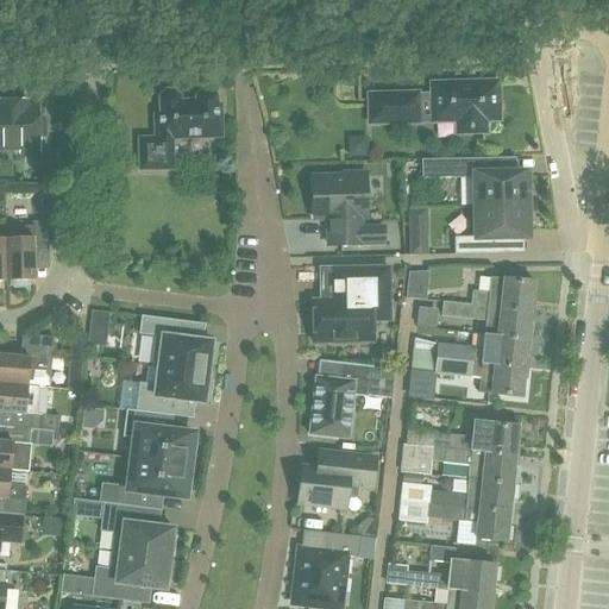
[(456,83),(432,83),(432,93),(432,119),(459,118),(460,133),(485,132),(485,120),(498,120),(498,117),(501,115),(501,106),(498,105),(497,82),(473,82),(473,86),(456,86),(456,83)]
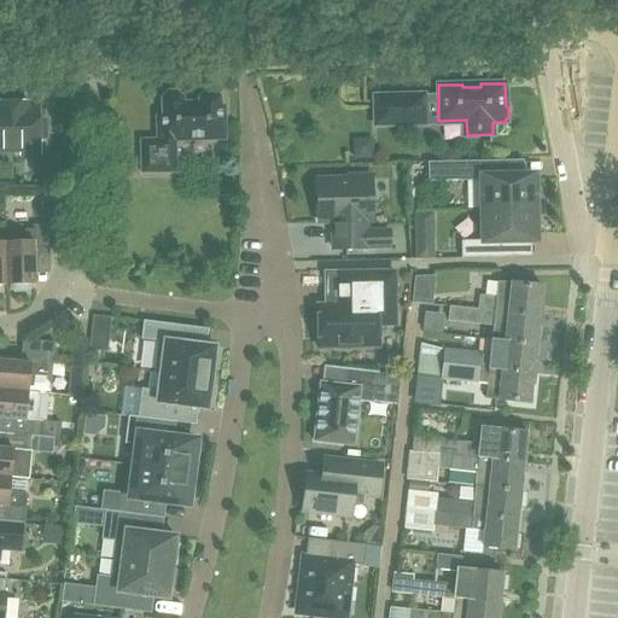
[(176,91),(168,91),(162,98),(162,114),(156,115),(157,139),(140,140),(141,173),(175,172),(175,140),(225,139),(225,105),(220,105),(220,95),(214,89),(205,91),(199,95),(200,101),(182,101),(182,97),(176,91)]
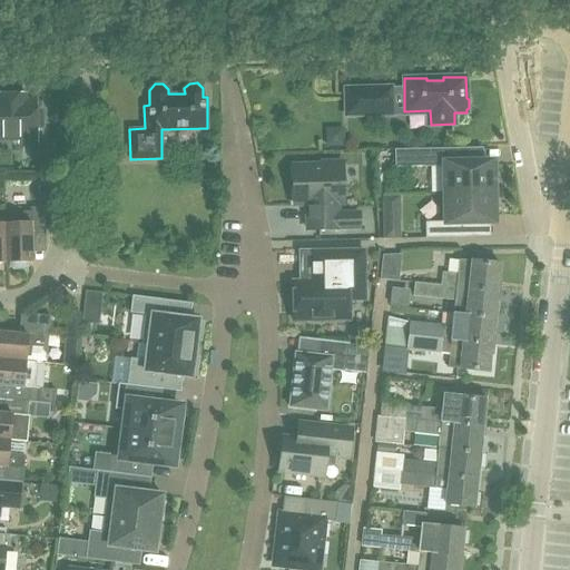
[(391,88),(345,89),(346,116),(373,115),(373,106),(391,106),(391,88)]
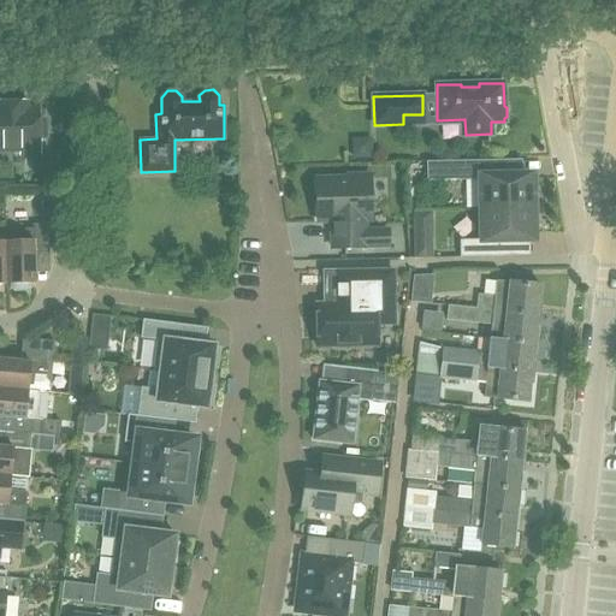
[(0,148),(21,148),(21,153),(36,152),(36,148),(40,148),(40,138),(47,138),(46,118),(39,118),(39,107),(28,107),(28,101),(0,101),(0,148)]
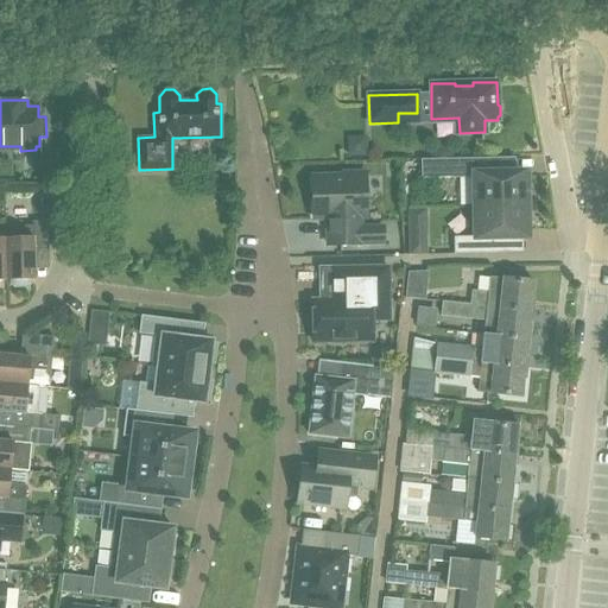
[(473,177),(474,206),(526,204),(525,172),(494,173),(494,158),(420,159),(420,178),(473,177)]
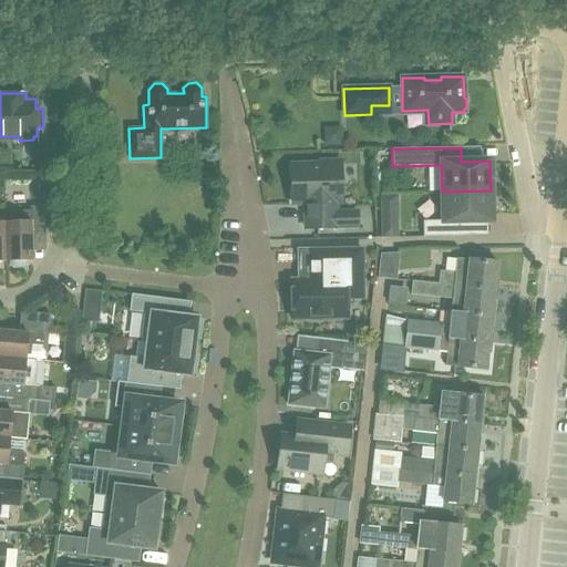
[(320,165),(291,165),(291,203),(307,203),(307,209),(306,209),(306,229),(336,228),(334,202),(341,202),(340,160),(320,161),(320,165)]
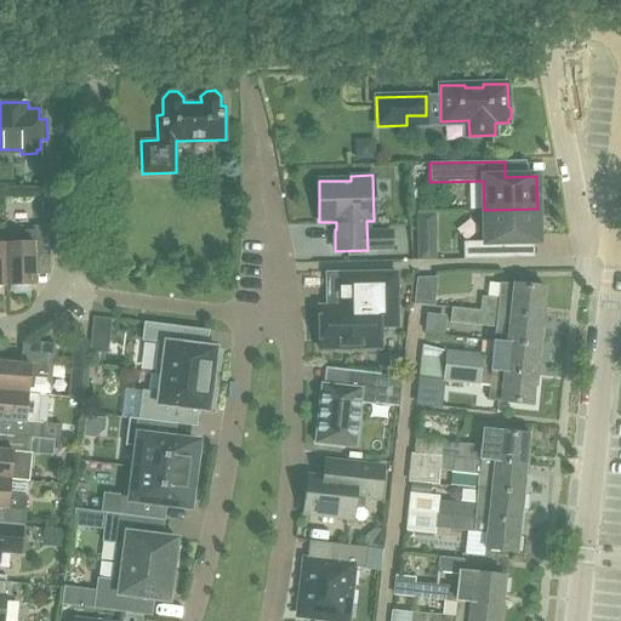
[(539,241),(537,209),(484,210),(485,241),(463,243),(463,260),(507,258),(506,243),(539,241)]
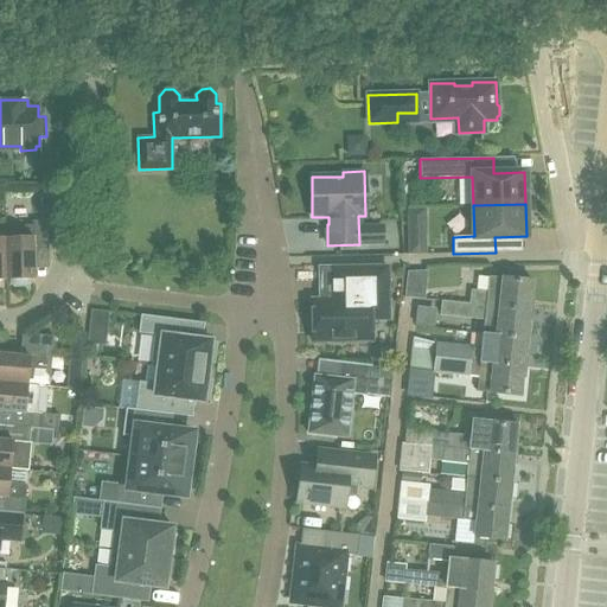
[(427,254),(426,208),(408,208),(409,255),(427,254)]
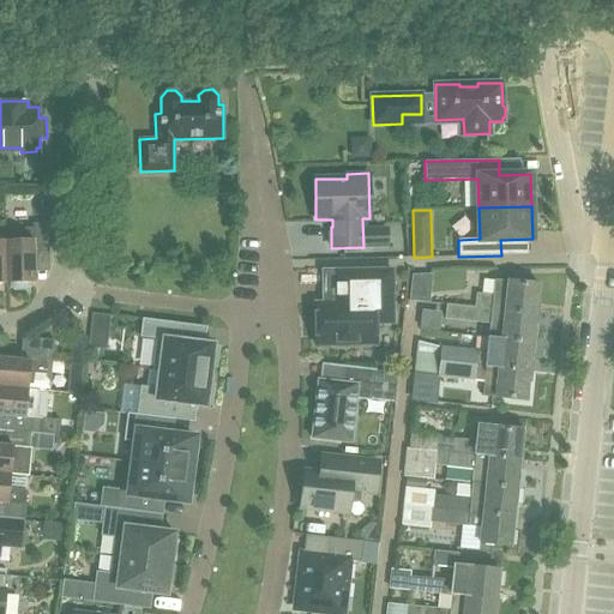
[(48,222),(32,222),(32,228),(28,228),(25,228),(22,233),(16,228),(7,228),(5,228),(5,240),(6,282),(11,282),(11,287),(14,289),(29,289),(31,286),(31,282),(35,282),(34,251),(49,251),(48,222)]
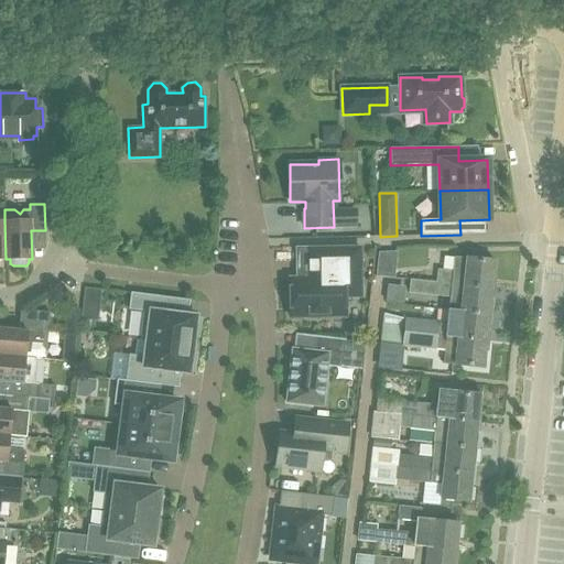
[(320,279),(290,279),(290,317),(345,316),(345,296),(360,296),(359,247),(296,248),(296,250),(300,250),(300,249),(318,249),(320,279)]
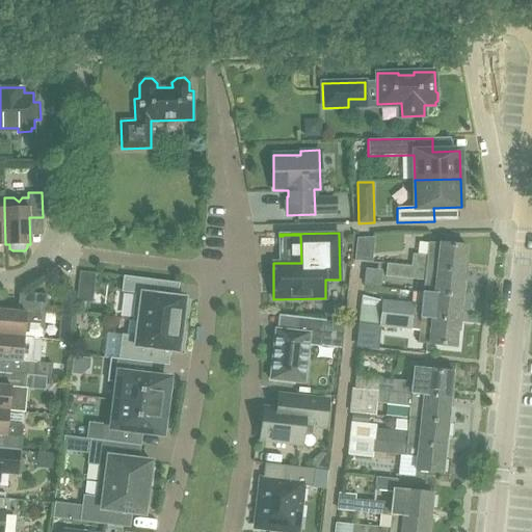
[(372,262),(375,236),(357,237),(354,260),(372,262)]
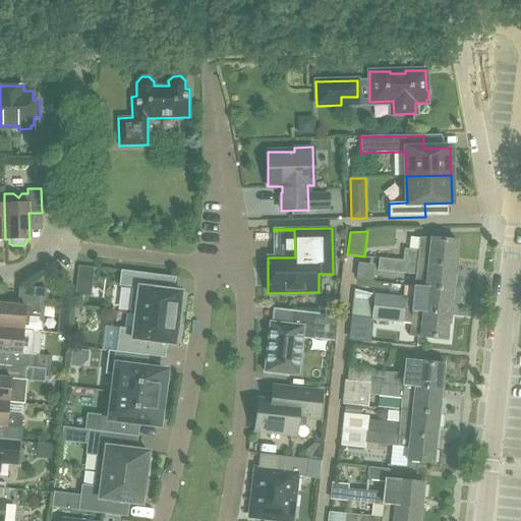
[(458,240),(419,236),(418,249),(404,247),(403,259),(379,257),(417,262),(455,266),(458,240)]
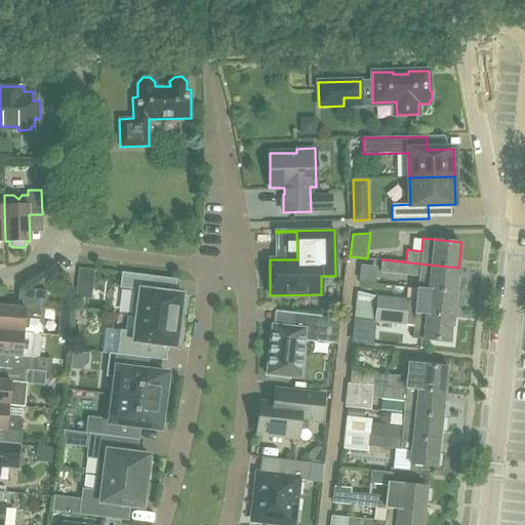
[(417,287),(456,292),(458,268),(381,259),(379,259),(380,272),(416,276),(417,287)]
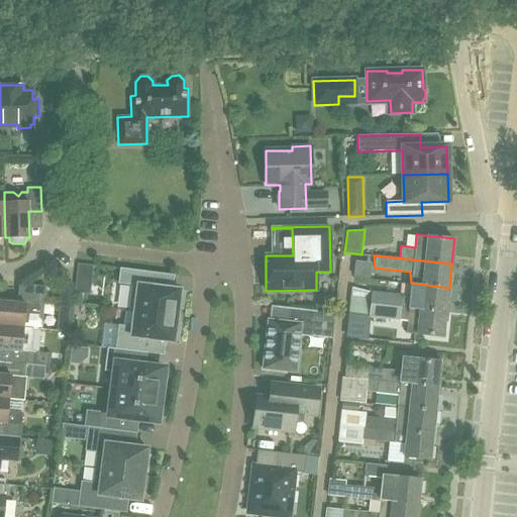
[(128,310),(177,316),(178,308),(182,309),(184,293),(180,292),(180,290),(150,287),(152,273),(120,269),(118,284),(131,285),(128,310)]
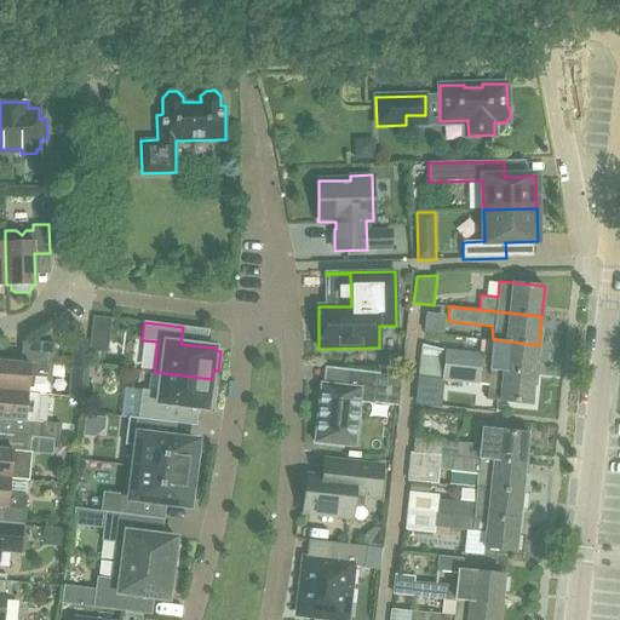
[(446,349),(445,365),(535,374),(539,345),(488,339),(487,352),(446,349)]
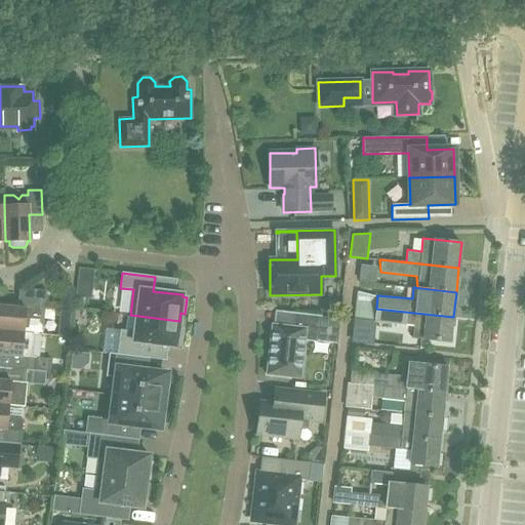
[(17,308),(0,306),(0,330),(33,333),(38,333),(41,331),(42,324),(39,320),(41,305),(45,306),(46,290),(18,288),(17,308)]
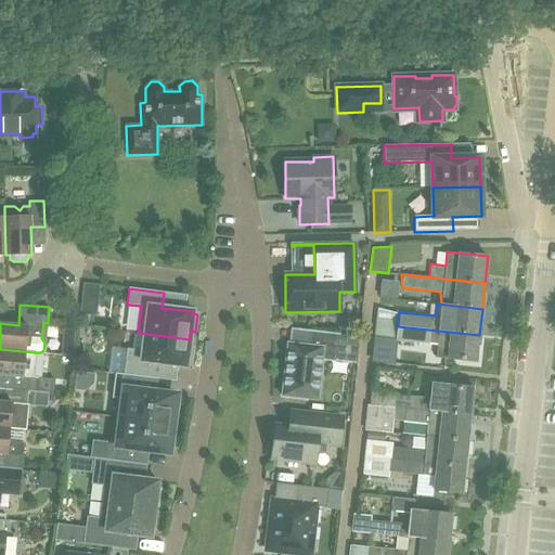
[(61,355),(75,356),(77,326),(63,324),(61,355)]
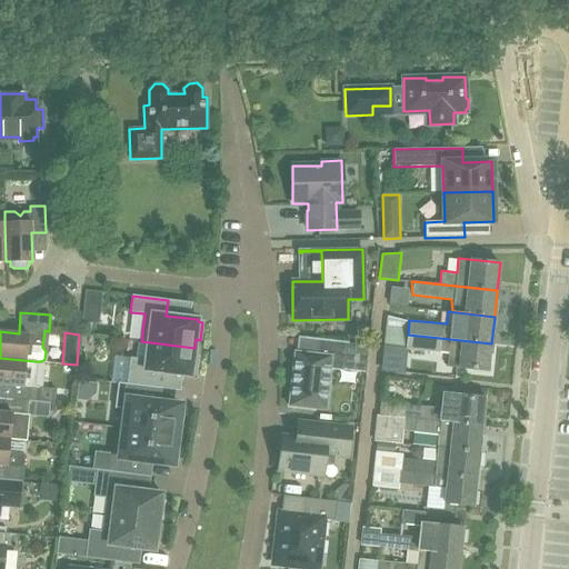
[(386,332),(381,371),(403,373),(407,349),(408,335),(386,332)]
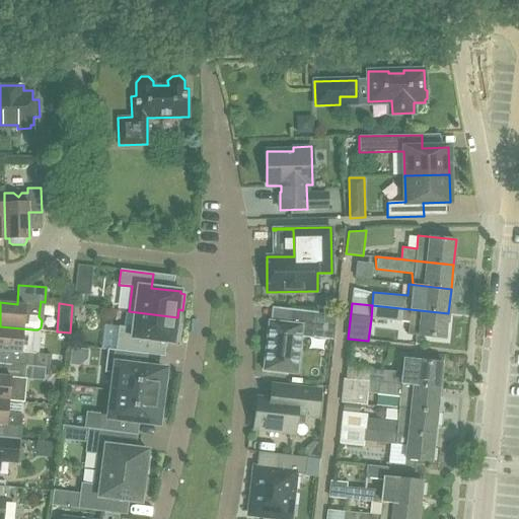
[(448,313),(372,305),(371,318),(400,321),(400,320),(409,321),(408,334),(445,338),(448,313)]
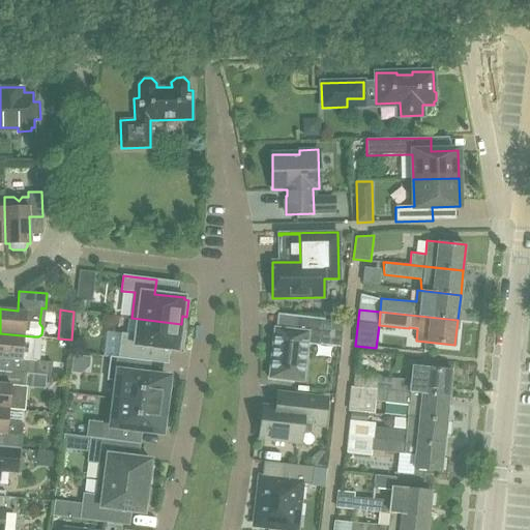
[(295,330),(274,328),(269,378),(302,382),(307,344),(321,346),(324,320),(297,317),(295,330)]
